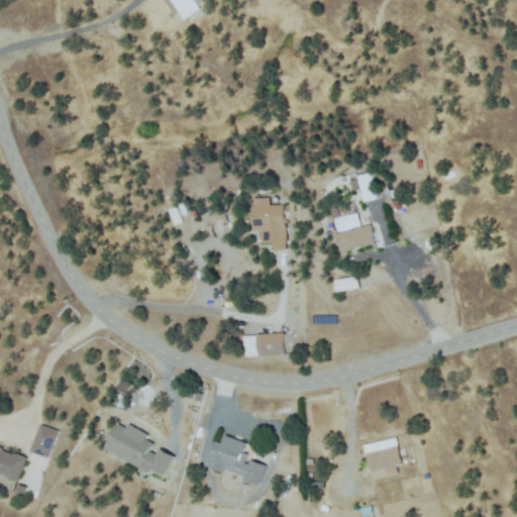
[(202,0),(204,2),(197,7),(199,9),(186,18),(182,12),(178,15),(167,0),(202,0)]
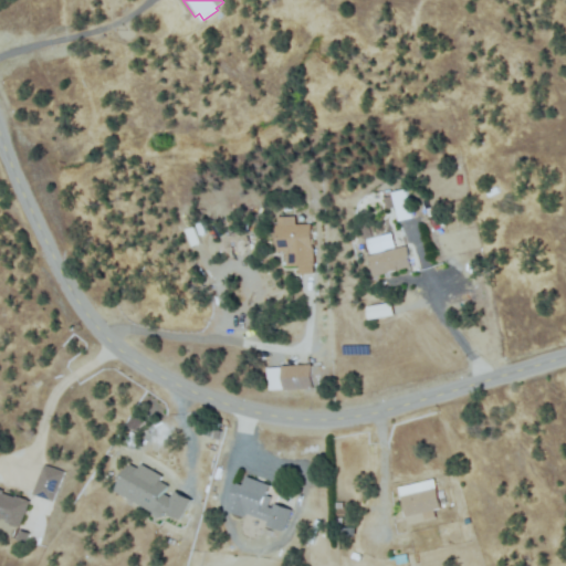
[(489,198),(486,194),(498,187),(500,191),(489,198)]
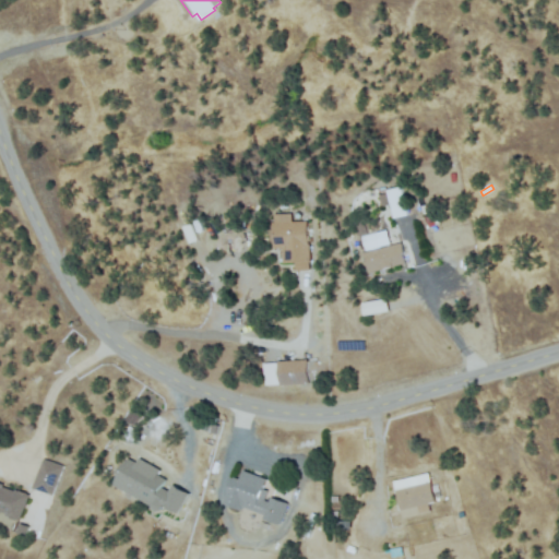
[(395,218),(390,192),(402,189),(407,215),(395,218)]
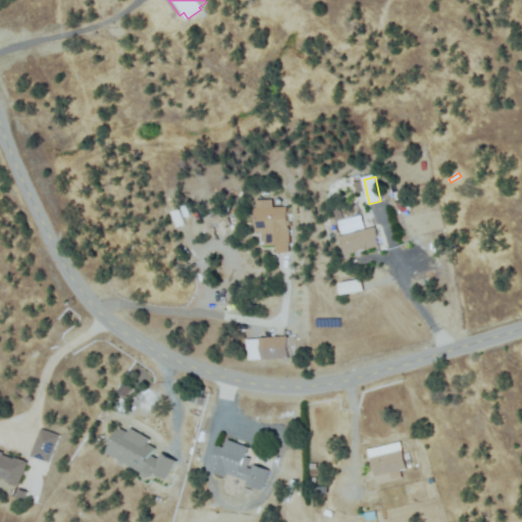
[(273,202),(274,209),(286,208),(290,253),(277,253),(276,244),(266,245),(265,231),(258,231),(256,210),(263,210),(263,202),(273,202)]
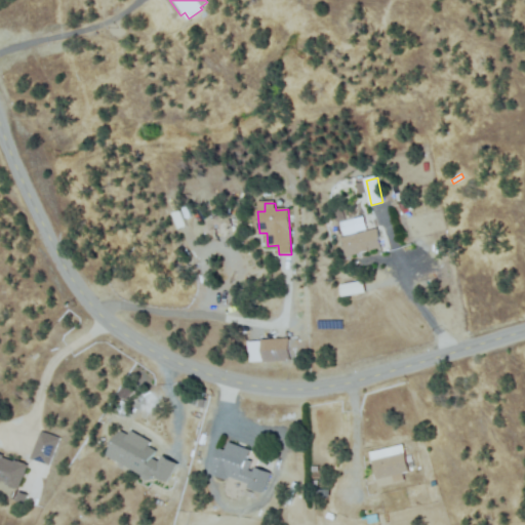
[(182,206),(188,205),(192,217),(186,219),(182,206)]
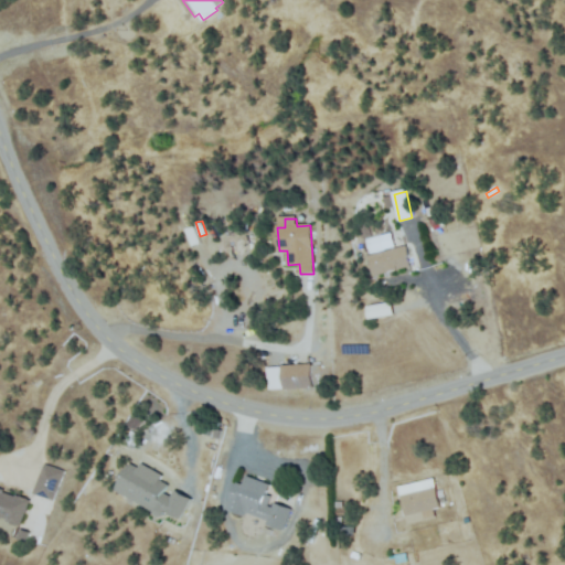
[(360,222),(369,221),(372,236),(363,237),(360,222)]
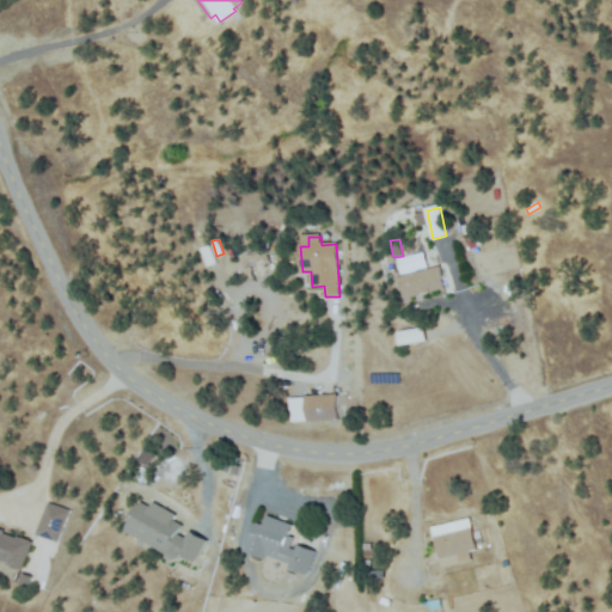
[(199,248),(209,244),(215,262),(204,265),(199,248)]
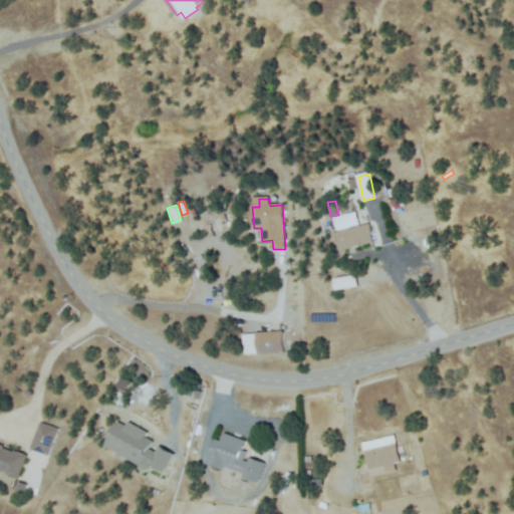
[(194,208),(198,205),(202,212),(198,214),(194,208)]
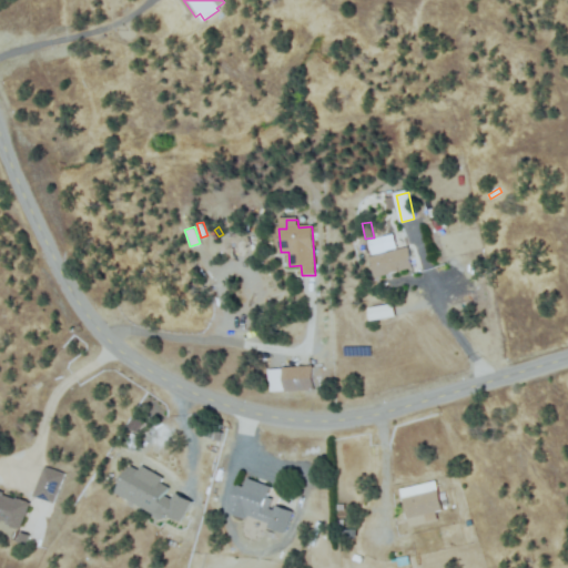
[(396,247),(373,253),(369,241),(393,235),(396,247)]
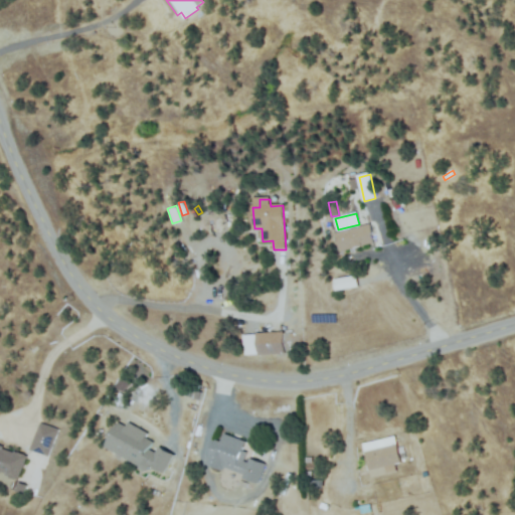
[(370,225),(374,242),(341,250),(337,233),(370,225)]
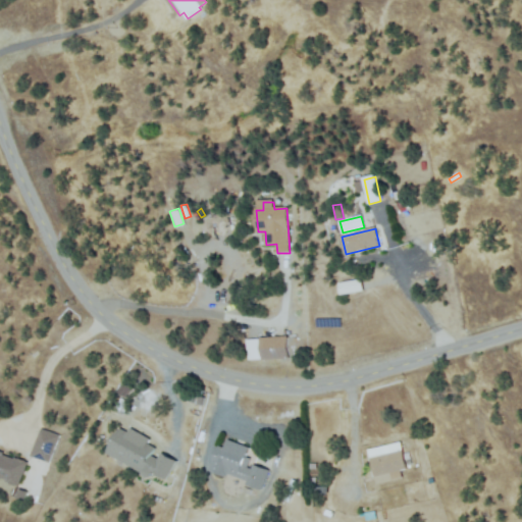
[(336,282),(359,278),(361,290),(337,294),(336,282)]
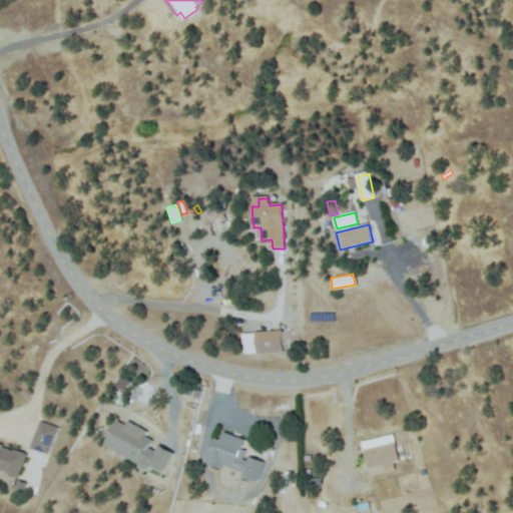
[(281,333),(282,352),(243,354),(242,335),(281,333)]
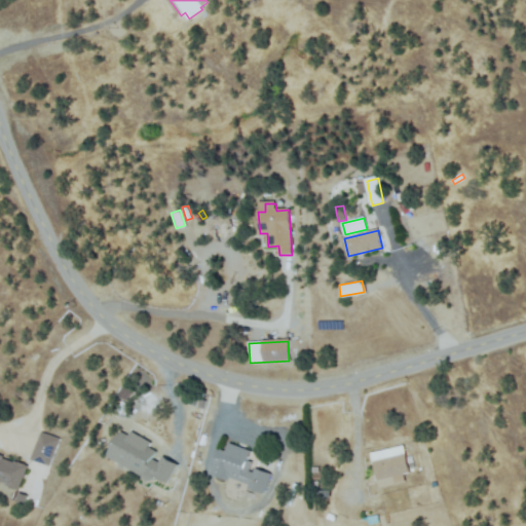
[(118,397),(124,385),(133,389),(125,401),(118,397)]
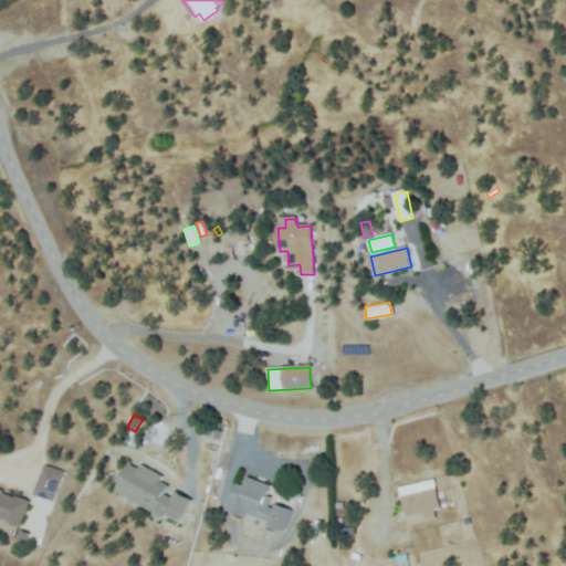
[(211,438),(213,428),(221,429),(219,439),(211,438)]
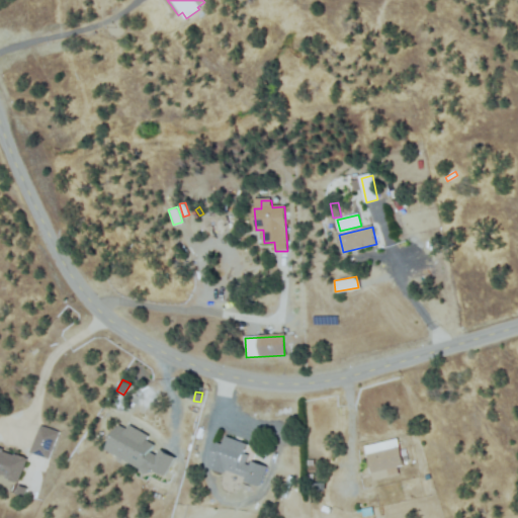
[(126,423),(147,435),(145,440),(153,445),(149,452),(154,455),(158,448),(172,456),(162,475),(147,466),(145,471),(102,447),(115,423),(123,428),(126,423)]
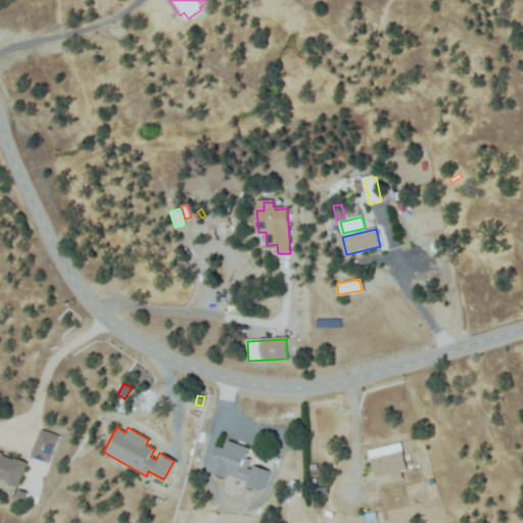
[(48,462),(32,457),(40,431),(56,436),(48,462)]
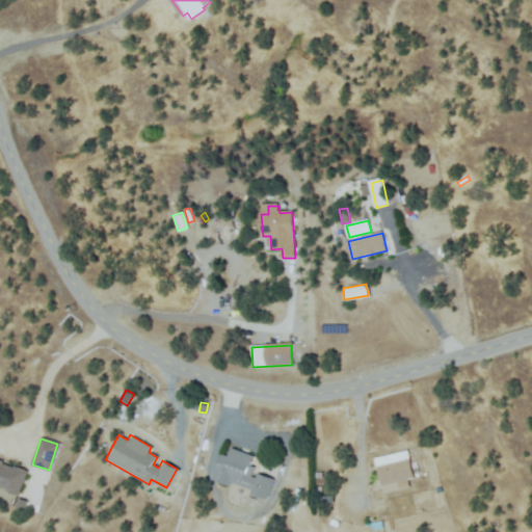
[(234,450),(255,458),(249,472),(272,481),(267,497),(215,477),(223,455),(231,458),(234,450)]
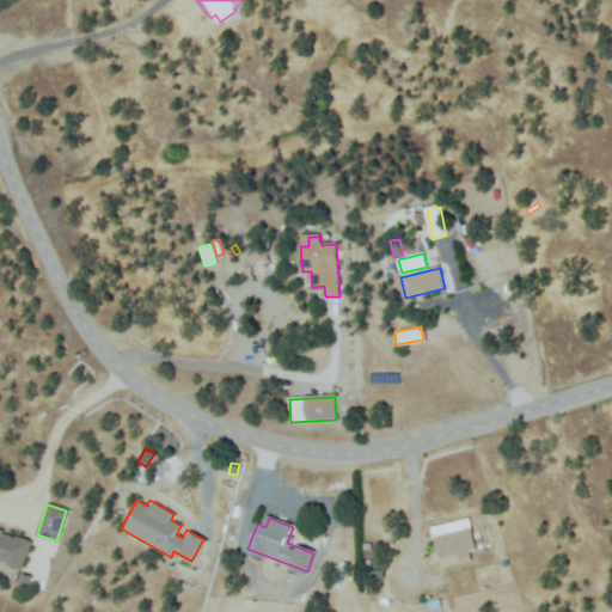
[(461,562),(444,568),(435,538),(470,528),(476,550),(459,554),(461,562)]
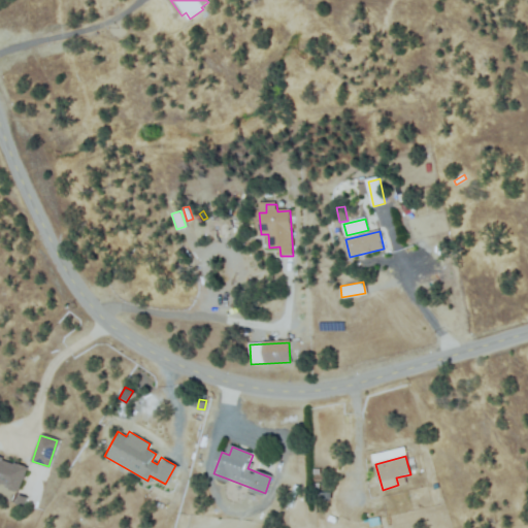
[(0,458),(27,466),(20,490),(0,484),(0,458)]
